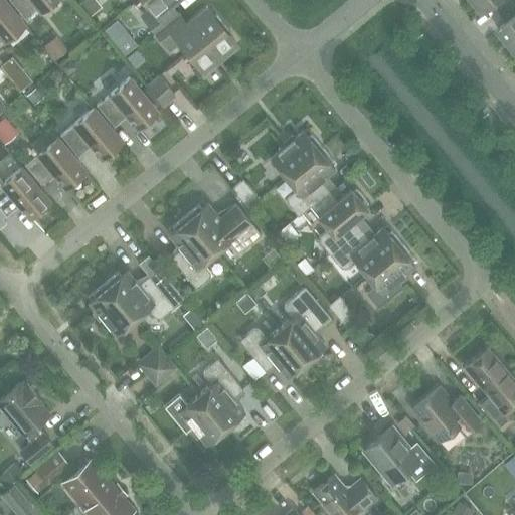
[(0,0),(0,41),(4,38),(5,38),(23,23),(4,0),(0,0)]
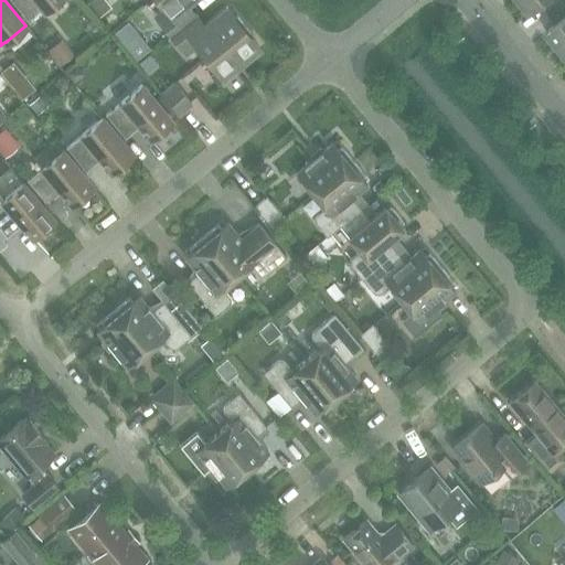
[(10,0),(29,22),(30,22),(30,21),(44,9),(55,0),(10,0)]
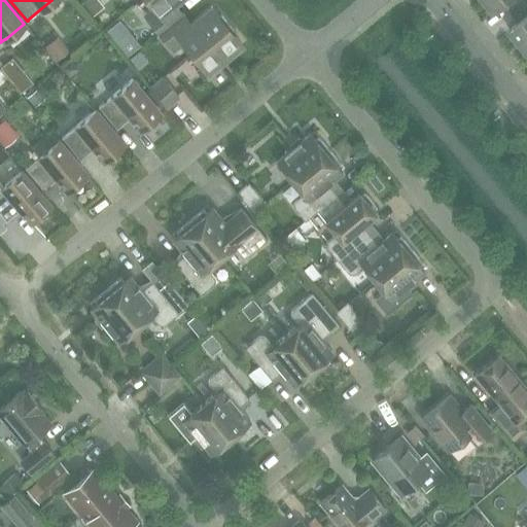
[(147,18),(160,32),(179,15),(172,6),(178,0),(149,0),(155,7),(148,16),(147,18)]
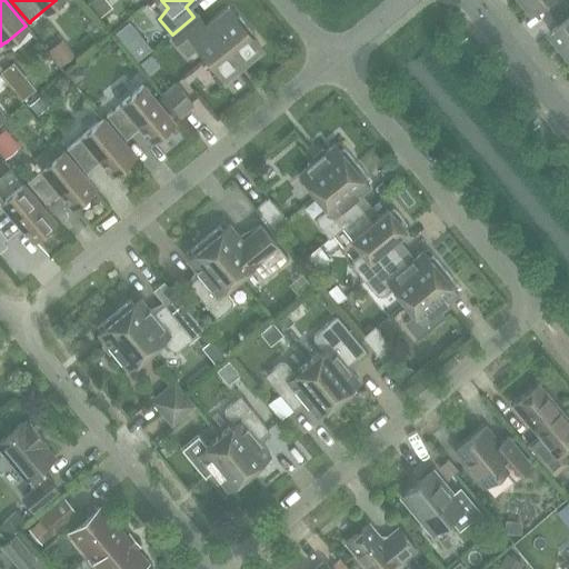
[(568,0),(522,0),(527,6),(533,13),(545,5),(552,15),(568,0)]
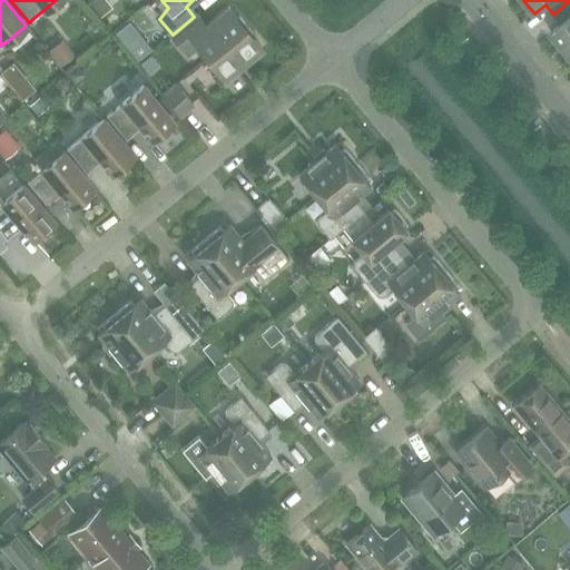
[(569,0),(553,15),(561,23),(551,32),(558,40),(557,40),(563,49),(566,48),(566,47),(567,46),(569,50),(569,52),(569,51),(569,0)]
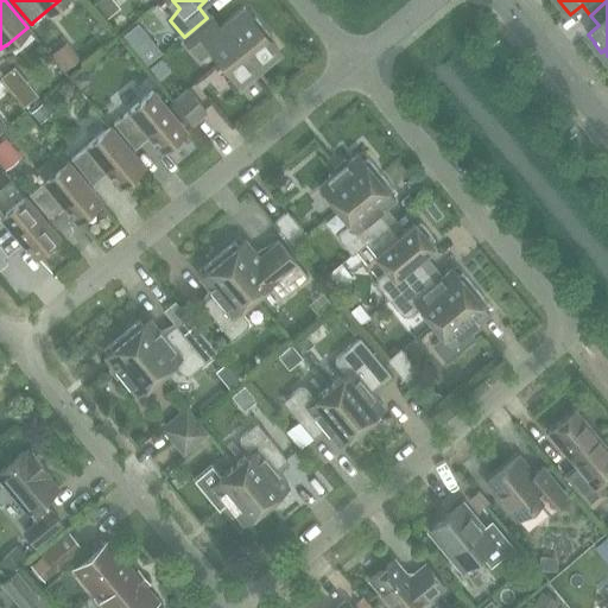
[(210,46),(222,61),(263,26),(254,16),(252,18),(242,7),(216,29),(207,18),(184,37),(197,54),(198,52),(210,46)]
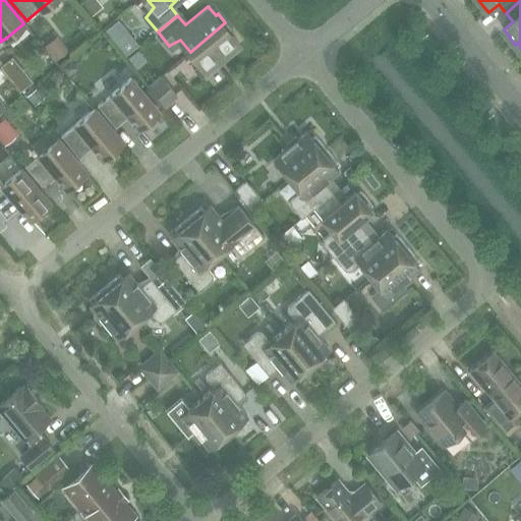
[(133,13),(120,23),(129,36),(142,25),(133,13)]
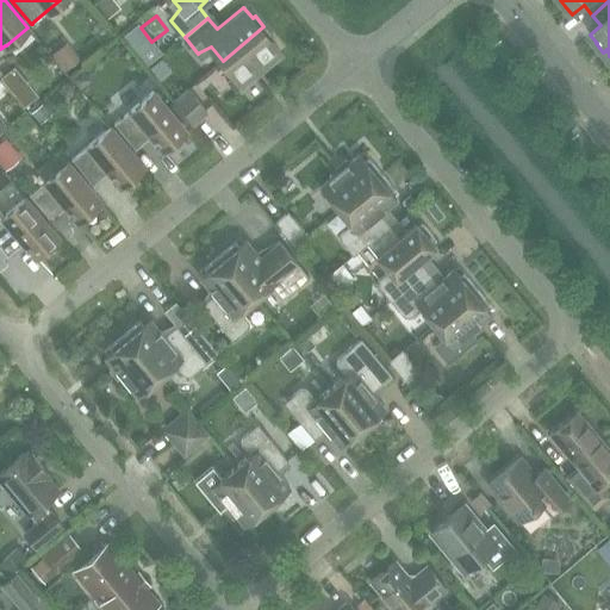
[(263,26),(223,61),(235,75),(229,82),(228,82),(235,92),(255,75),(254,73),(280,50),(271,39),(273,38),(263,26)]
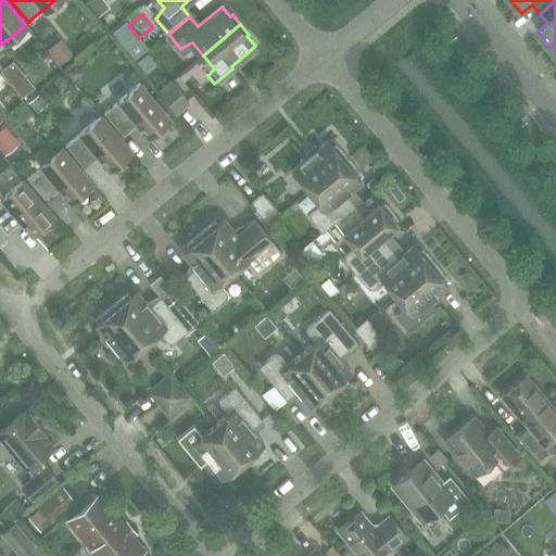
[(11,50),(24,62),(34,51),(21,39),(11,50)]
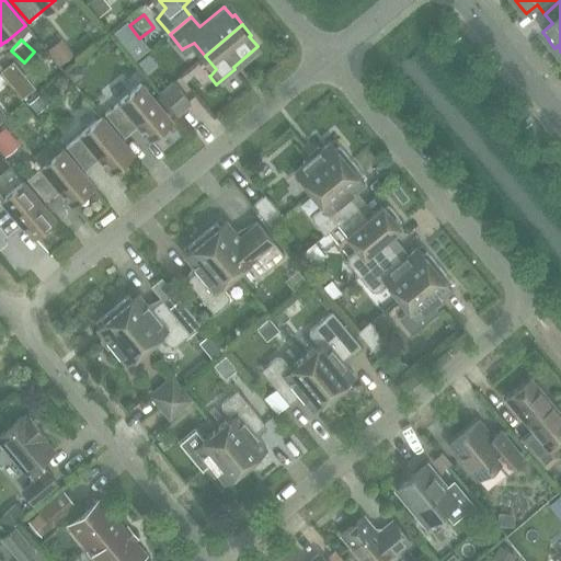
[(196,104),(212,91),(194,72),(180,86),(196,104)]
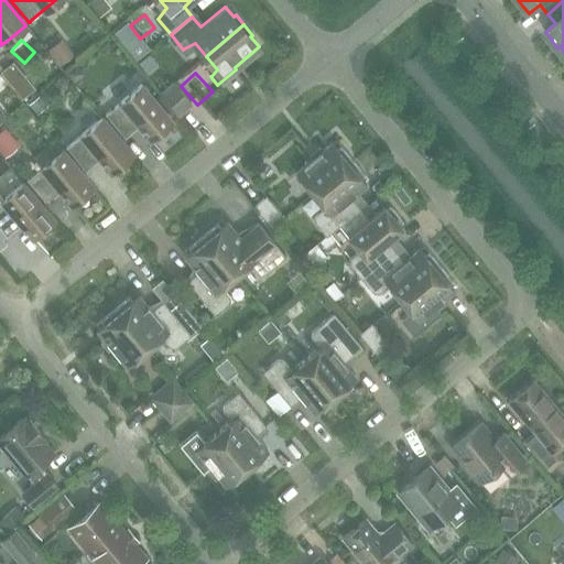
[(160,94),(177,115),(191,102),(174,83),(160,94)]
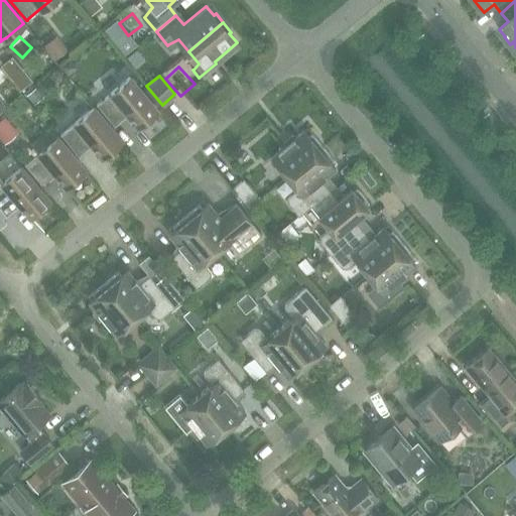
[(96,105),(114,127),(115,126),(114,124),(127,113),(130,117),(129,117),(132,120),(133,120),(137,125),(156,110),(129,78),(110,93),(111,93),(97,105),(97,104),(96,105)]
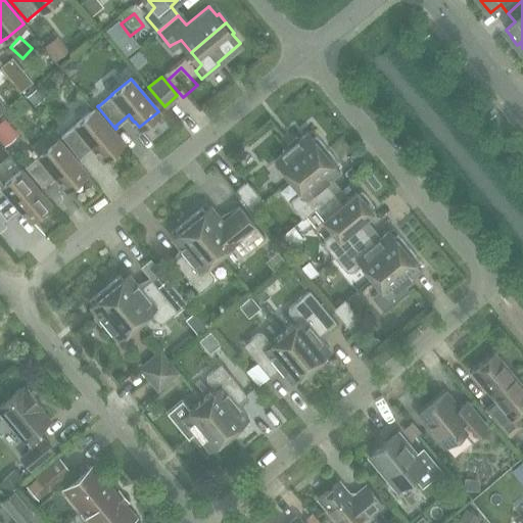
[(76,125),(62,136),(61,136),(80,158),(81,158),(79,156),(92,145),(95,148),(94,149),(97,152),(98,151),(102,157),(122,142),(94,108),(76,125)]
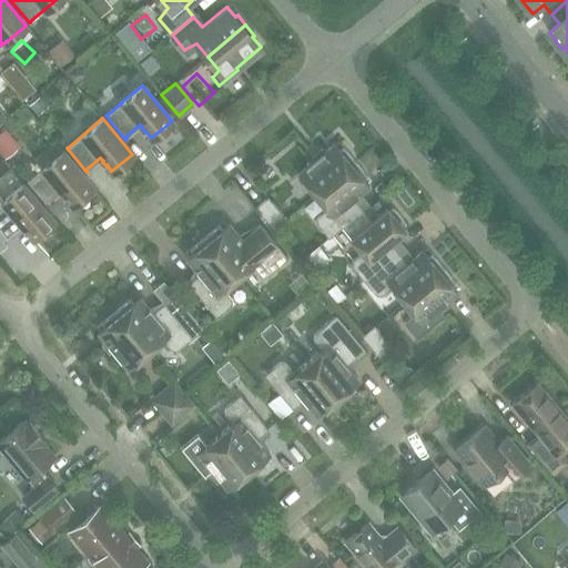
[(297,173),(315,194),(355,161),(338,142),(335,144),(334,143),(297,173)]
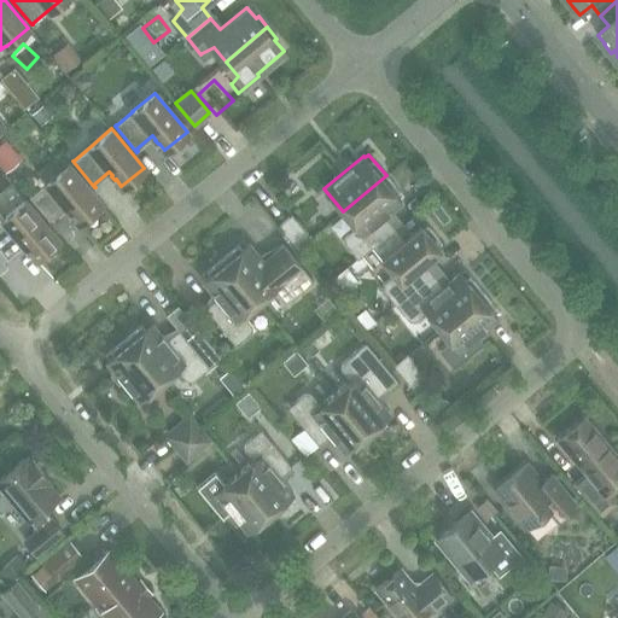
[(29,197),(51,223),(52,222),(50,221),(66,208),(70,211),(69,213),(71,216),(73,215),(79,222),(100,203),(68,164),(46,184),(30,197),(29,197)]
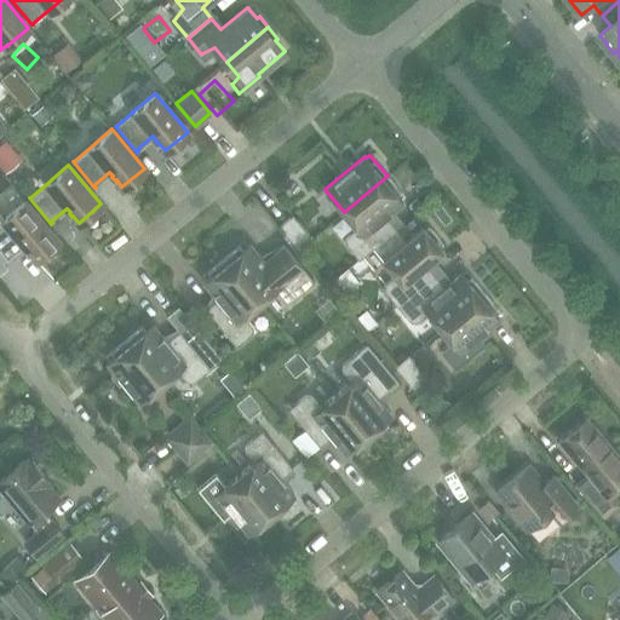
[(344,244),(357,259),(395,228),(385,216),(402,202),(402,201),(406,197),(388,176),(344,212),(356,228),(345,236),(344,244)]
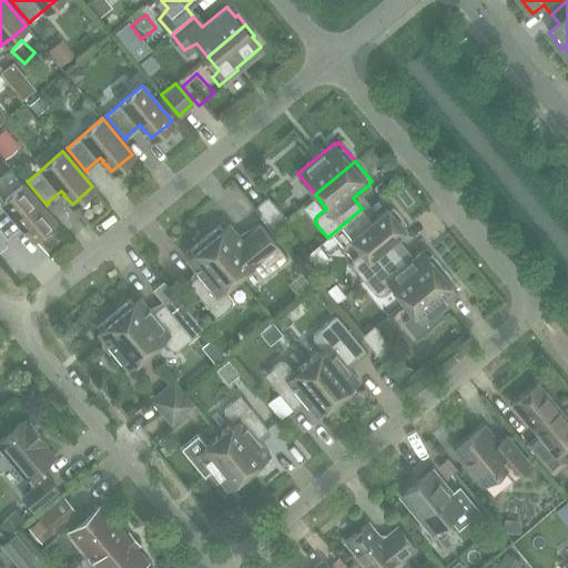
[(0,230),(6,236),(7,239),(8,237),(7,235),(21,223),(24,227),(23,229),(26,232),(27,231),(32,236),(53,220),(23,184),(2,201),(3,201),(0,203),(0,230)]
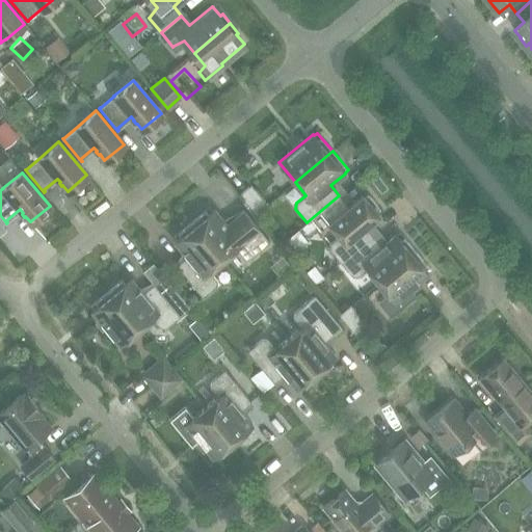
[(239,194),(256,215),(267,205),(250,184),(239,194)]
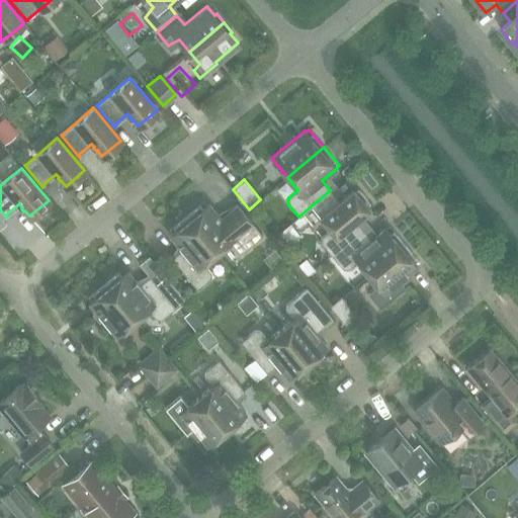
[(321,243),(332,256),(362,230),(355,221),(369,208),(366,205),(369,204),(370,203),(357,188),(356,189),(357,189),(355,191),(352,188),(338,200),(330,190),(298,217),(299,217),(312,206),(330,230),(321,237),(321,243)]
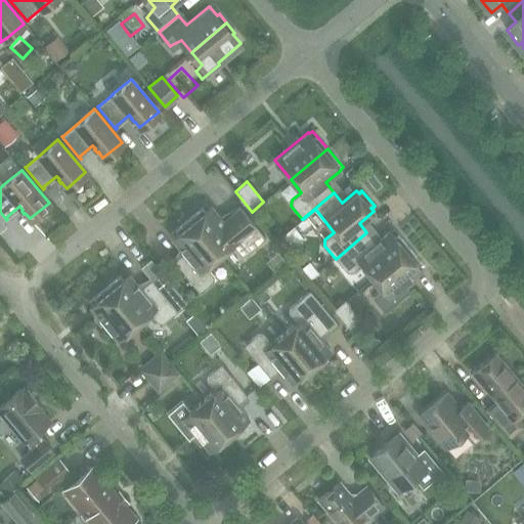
[(207,204),(188,219),(219,256),(231,246),(239,255),(245,255),(265,238),(239,207),(223,220),(211,206),(210,207),(207,204)]
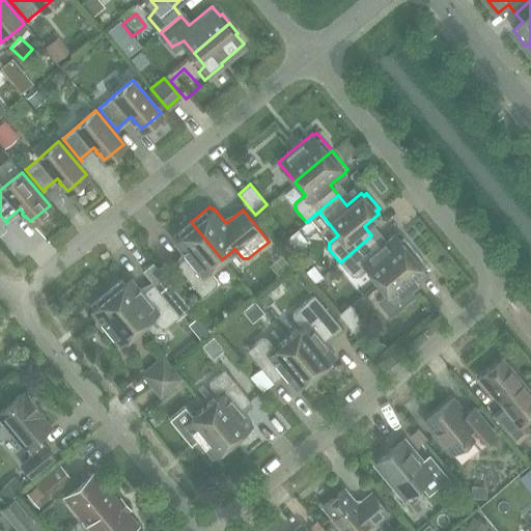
[(222,259),(191,222),(172,238),(175,241),(174,242),(187,256),(175,264),(202,297),(217,285),(217,279),(210,270),(222,259)]
